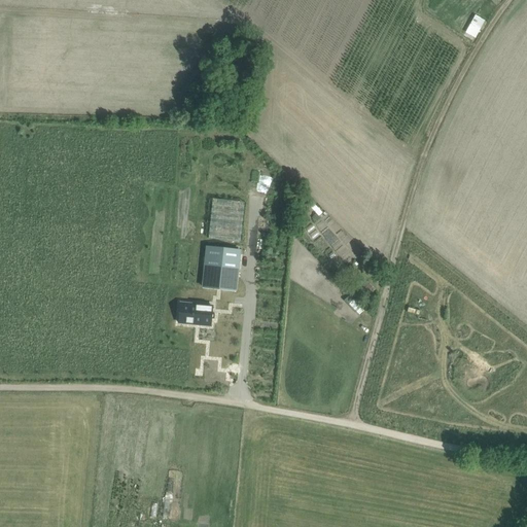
[(479,29),(483,19),(472,13),(468,24),(479,29)]
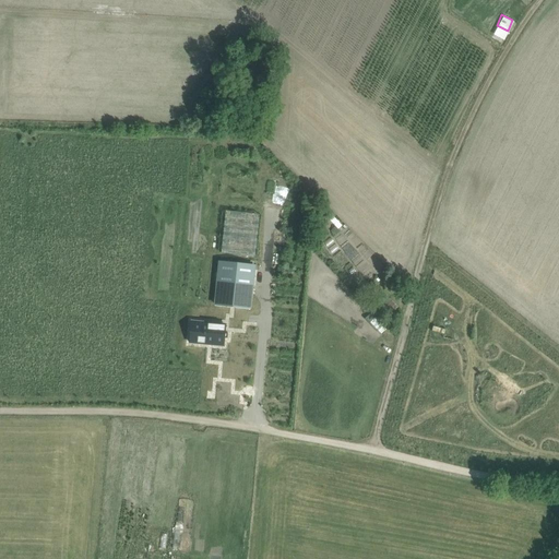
[(226,211),(222,253),(254,257),(259,214),(226,211)]
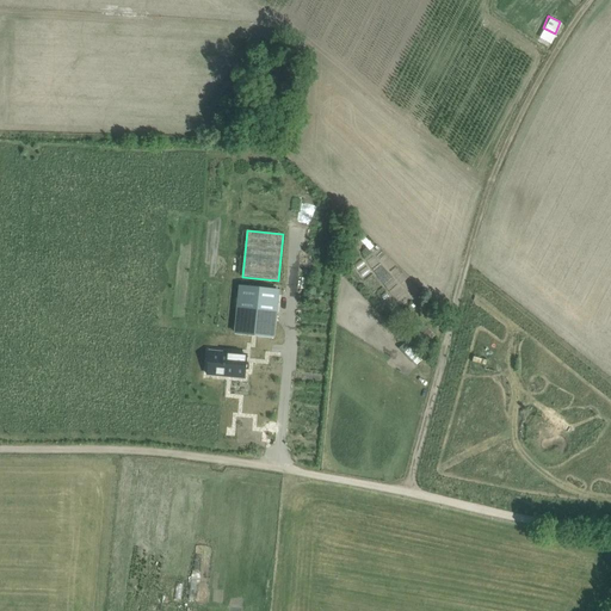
[(241,287),(235,333),(272,338),(277,290),(241,287)]
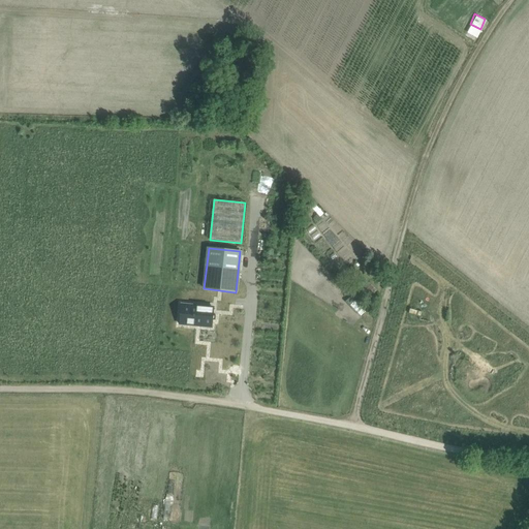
[(369,282),(362,288),(369,297),(376,290),(369,282)]
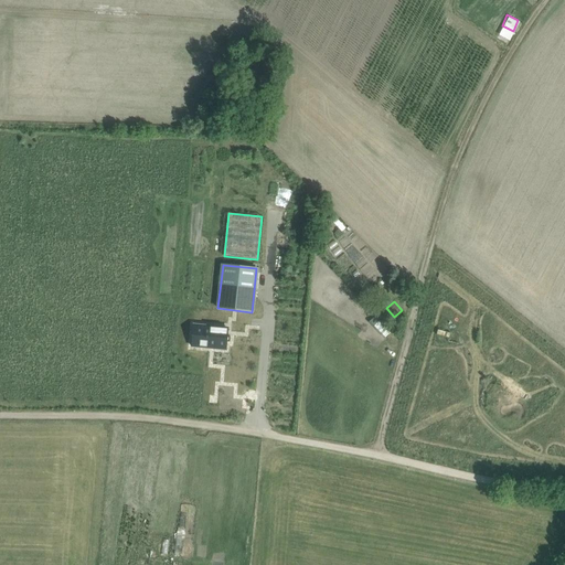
[(192,338),(192,347),(225,350),(227,328),(216,327),(208,327),(208,330),(193,329),(192,338)]
